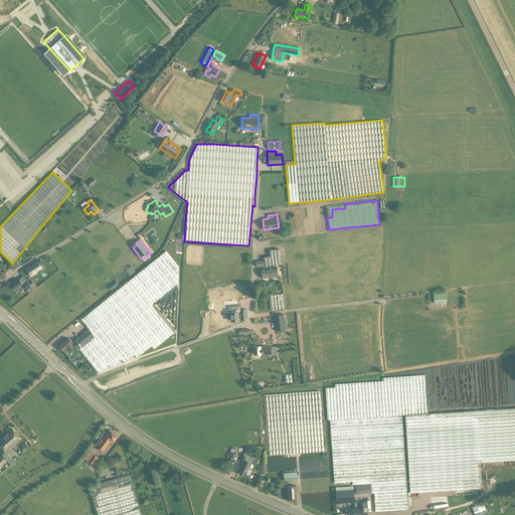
[(151,305),(179,283),(179,267),(165,249),(160,253),(155,259),(147,265),(137,273),(112,294),(93,309),(86,315),(80,319),(89,329),(74,340),(80,347),(78,348),(99,373),(109,365),(111,368),(121,360),(124,363),(134,355),(136,358),(151,346),(154,349),(174,333),(151,305)]
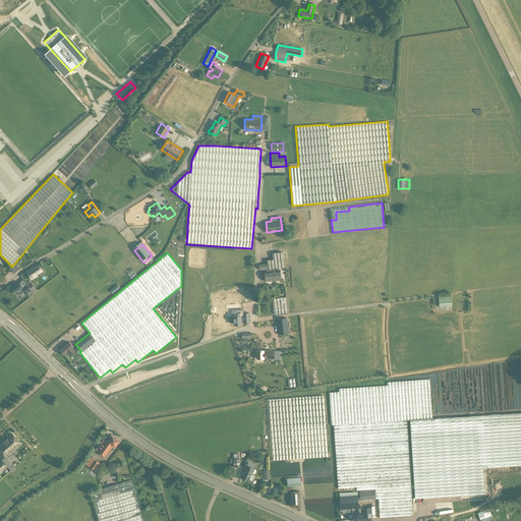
[(267,264),(258,265),(259,271),(268,270),(284,268),(282,252),(272,253),(273,259),(267,261),(267,264)]
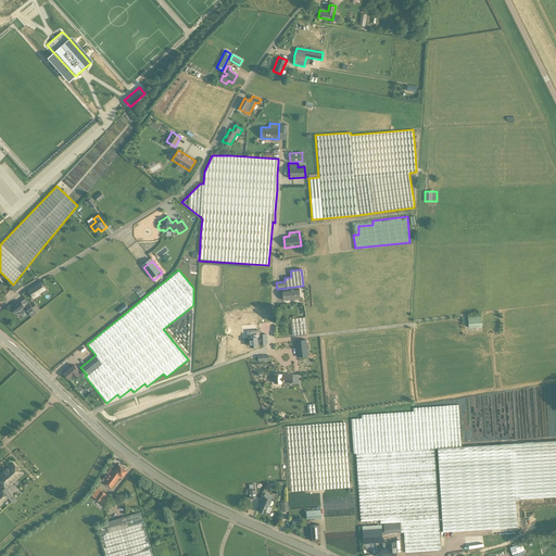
[(40,281),(27,290),(33,299),(46,290),(40,281)]
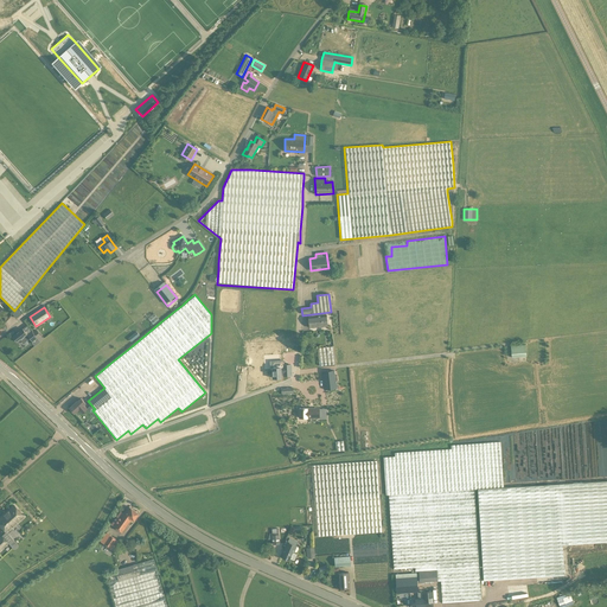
[(308,317),(310,327),(327,326),(326,314),(308,317)]
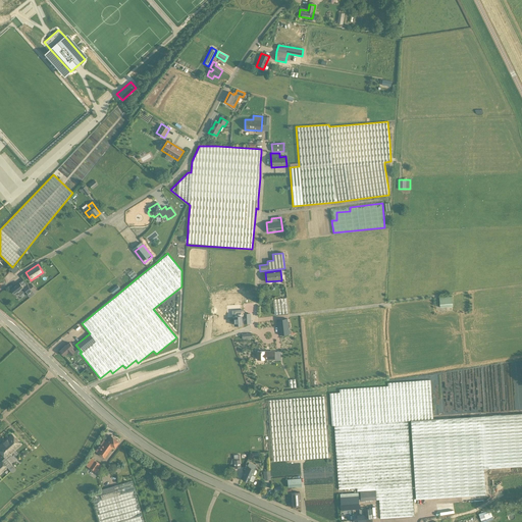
[(22,288),(19,282),(10,290),(14,294),(17,292),(19,296),(23,292),(21,289),(22,288)]
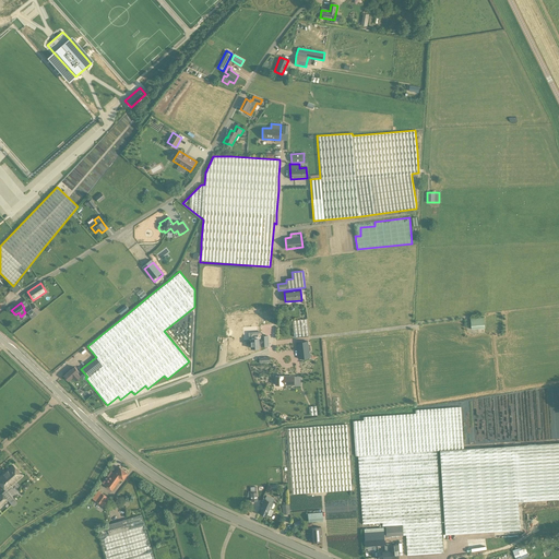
[(484,328),(484,318),(470,319),(471,329),(484,328)]
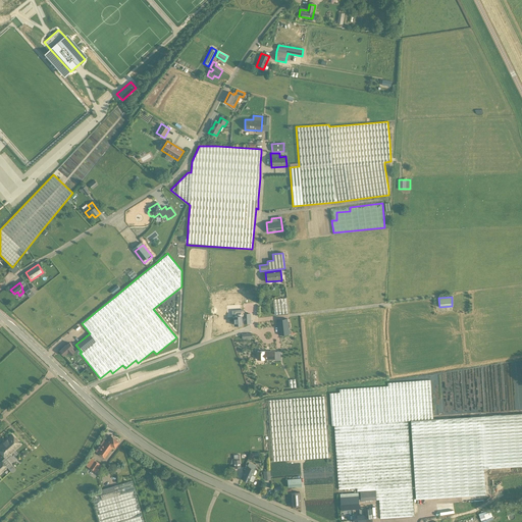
[(285,298),(273,300),(274,315),(288,313),(285,298)]
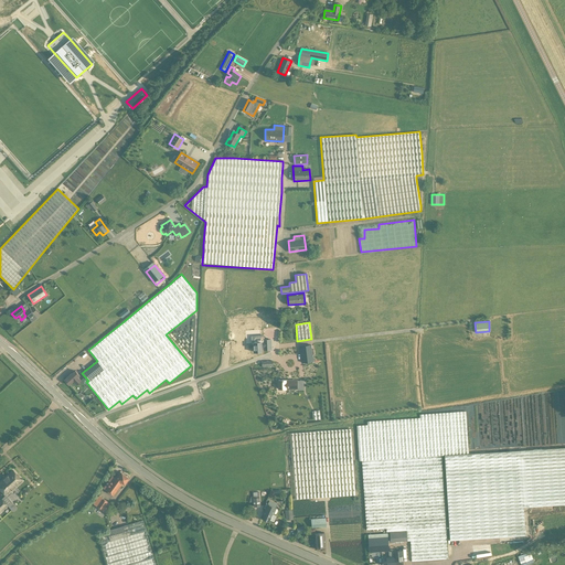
[(264,350),(270,349),(269,336),(263,336),(264,342),(253,342),(254,352),(262,351),(262,348),(264,348),(264,350)]
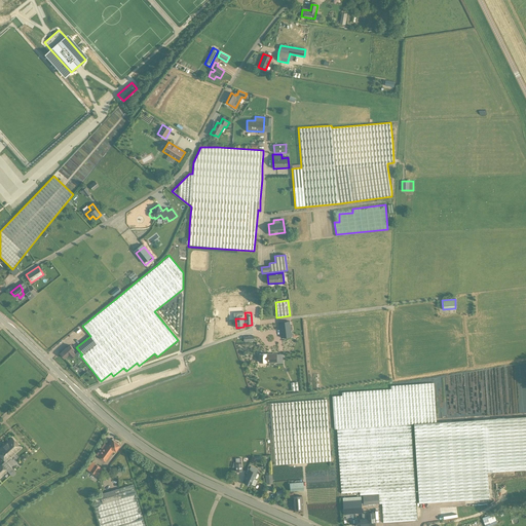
[(291,336),(290,321),(279,322),(280,337),(291,336)]
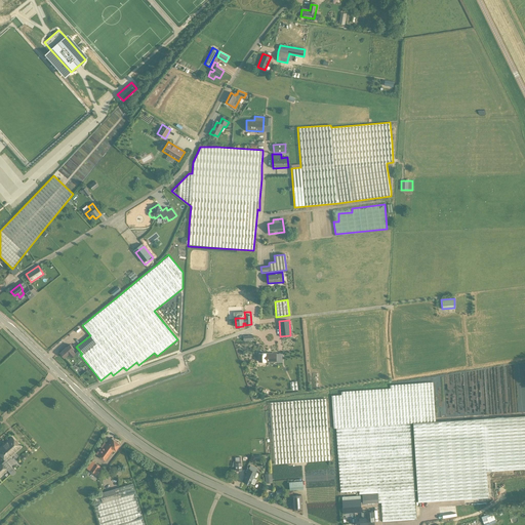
[(71,358),(75,354),(72,351),(74,349),(70,345),(67,348),(66,347),(59,353),(64,358),(68,354),(71,358)]
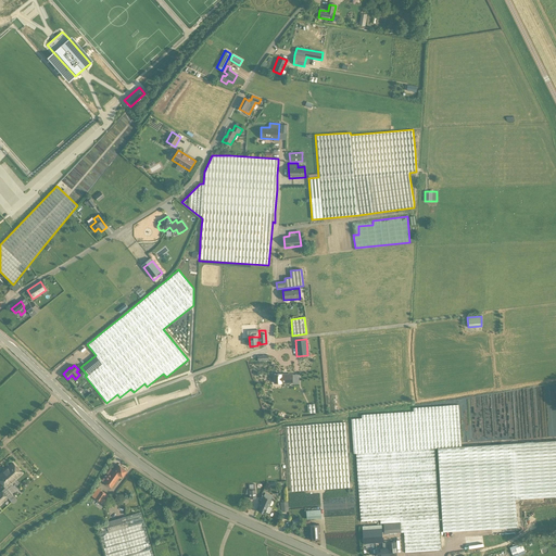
[(292,383),(292,374),(274,374),(274,382),(292,383)]
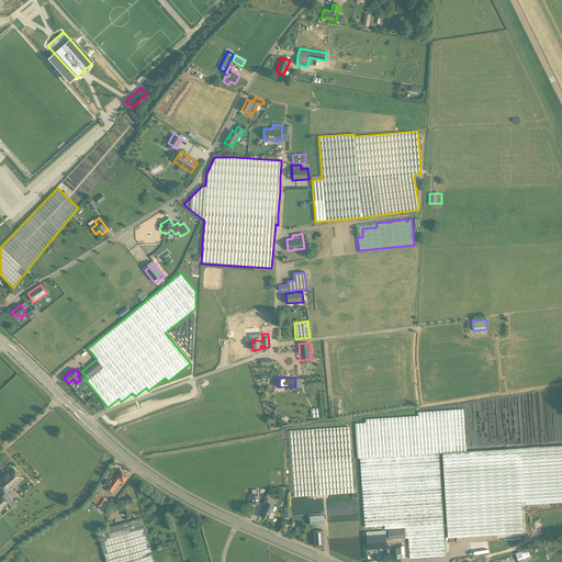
[(446,557),(445,538),(439,453),(442,453),(448,538),(523,534),(521,505),(526,505),(561,503),(561,446),(467,452),(464,409),(417,413),(417,416),(391,417),(366,419),(366,423),(355,424),(357,446),(358,459),(360,459),(361,473),(362,493),(364,527),(364,528),(384,527),(384,530),(388,530),(388,537),(389,539),(408,538),(409,559),(446,557)]
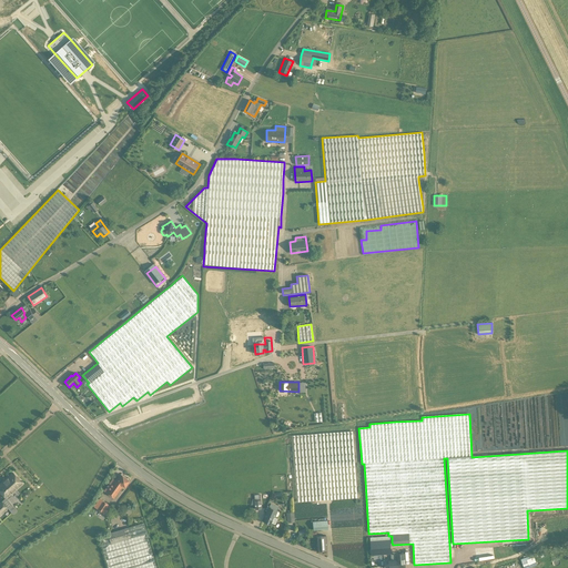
[(358,482),(356,455),(355,432),(292,436),(296,503),(359,497),(358,482)]
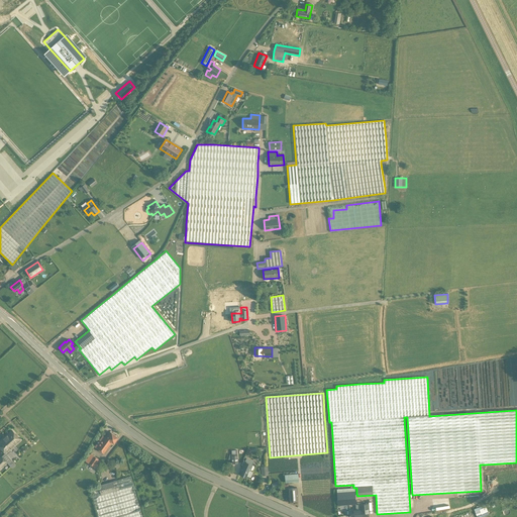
[(12,430),(0,440),(0,446),(5,453),(20,439),(12,430)]
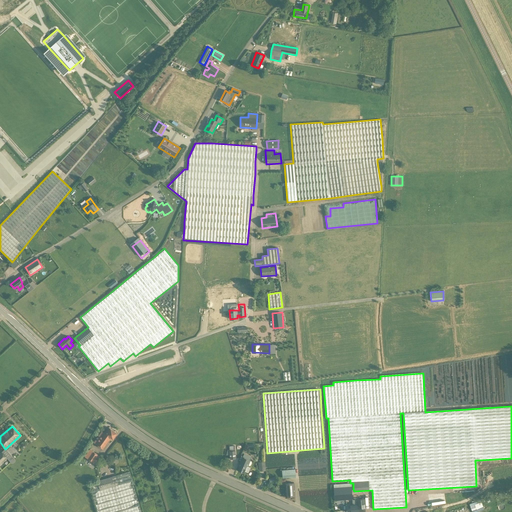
[(109,427),(105,433),(104,433),(96,444),(103,449),(111,438),(113,439),(117,433),(109,427)]
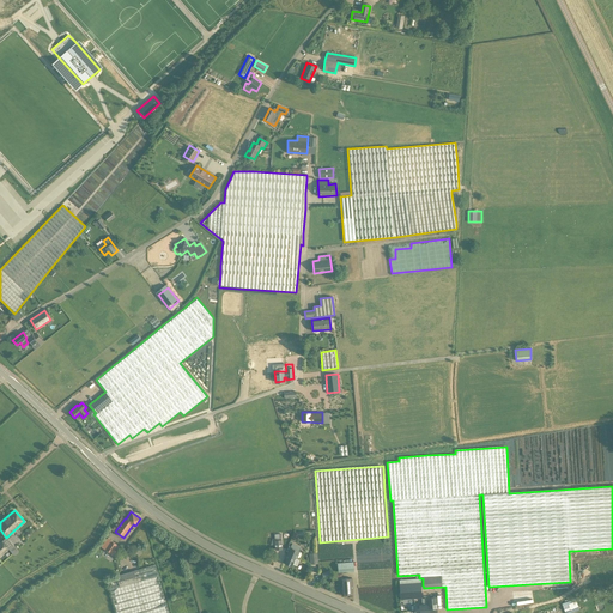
[(108,552),(111,554),(116,557),(121,547),(117,545),(114,542),(111,540),(108,539),(102,547),(105,550),(108,552)]
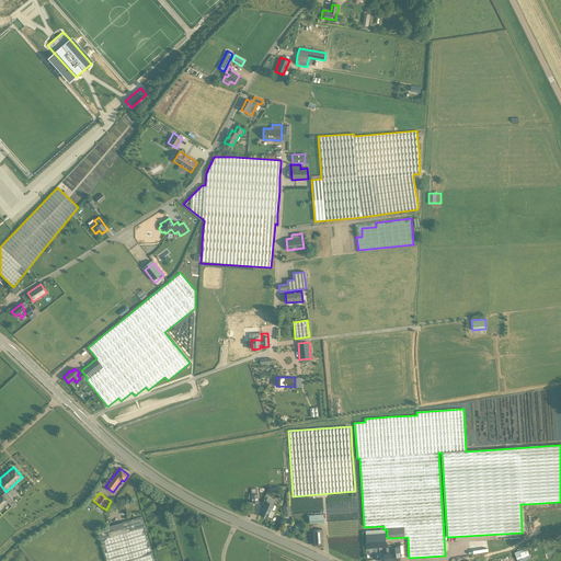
[(263,507),(271,511),(274,504),(271,503),(272,500),(267,497),(266,500),(264,499),(262,505),(263,506),(263,507)]
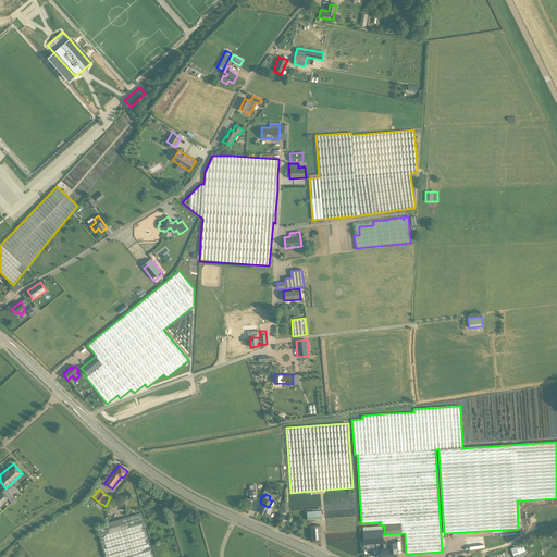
[(264,515),(265,514),(269,515),(272,509),(268,507),(269,507),(261,504),(259,507),(260,508),(259,511),(264,515)]
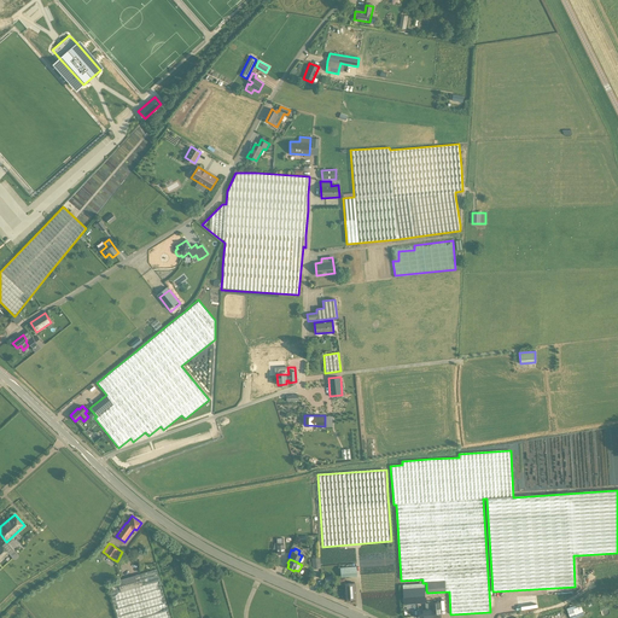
[(596,584),(617,581),(617,564),(594,569),(596,584)]
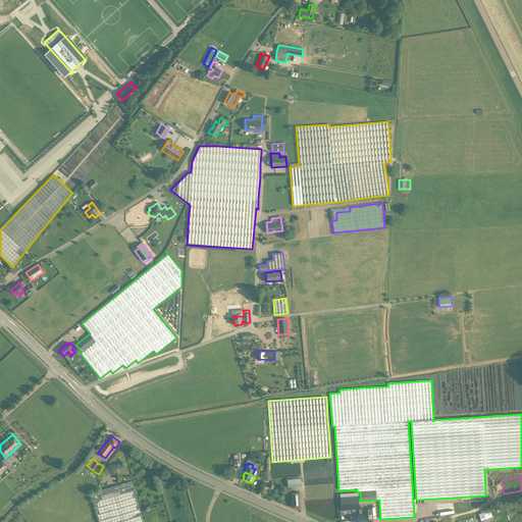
[(289,487),(302,486),(301,478),(288,479),(289,487)]
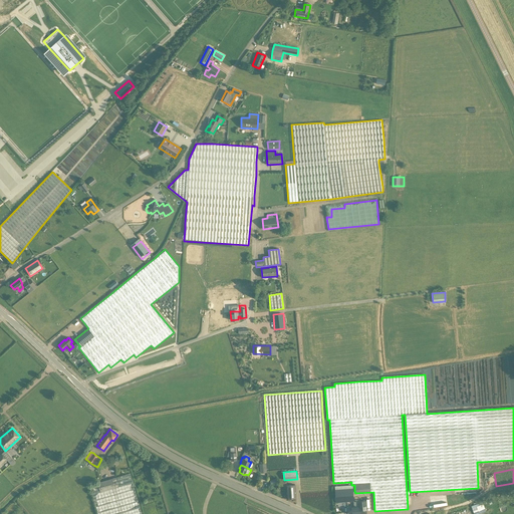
[(130,474),(97,483),(89,486),(97,513),(141,513),(140,509),(135,491),(130,474)]
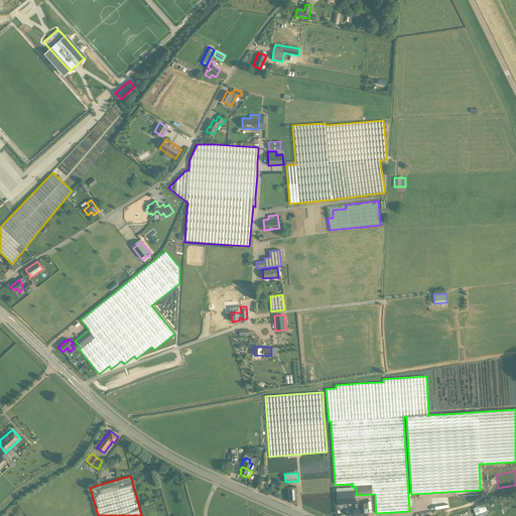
[(287,488),(287,494),(288,501),(297,500),(296,487),(287,488)]
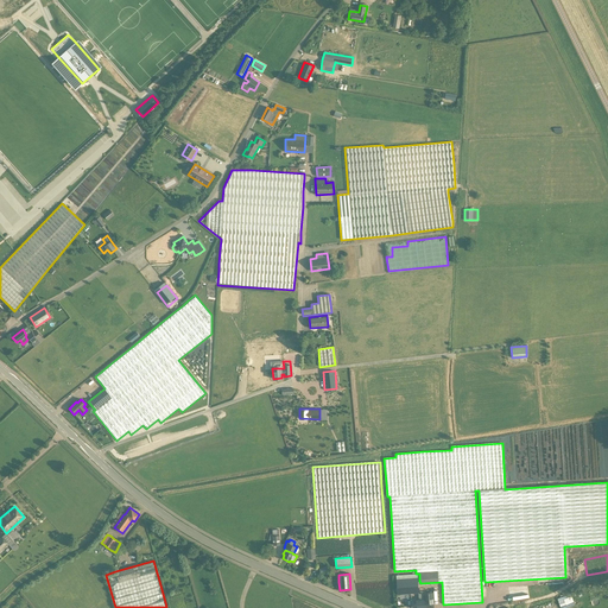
[(418,593),(418,582),(417,577),(396,580),(397,583),(397,595),(412,594),(418,593)]
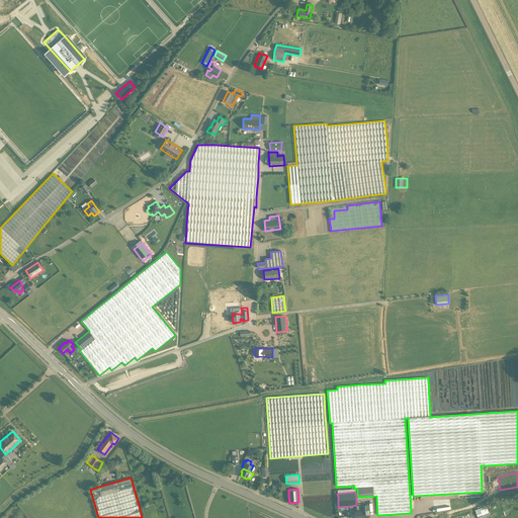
[(361,511),(356,511),(350,512),(350,517),(364,517),(369,517),(368,506),(364,506),(361,506),(361,511)]
